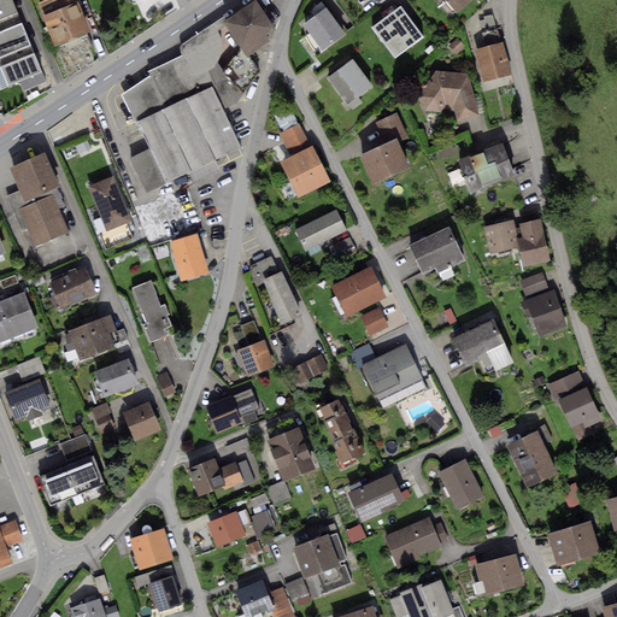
[(0,0),(0,18),(17,12),(12,0),(0,0)]
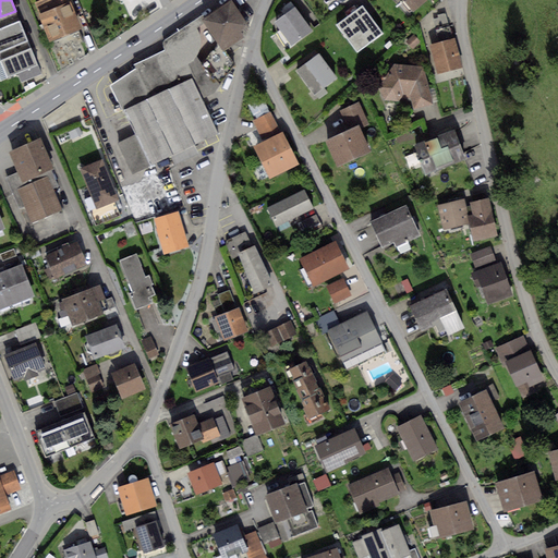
[(39,0),(34,2),(38,12),(70,0),(69,0),(39,0)]
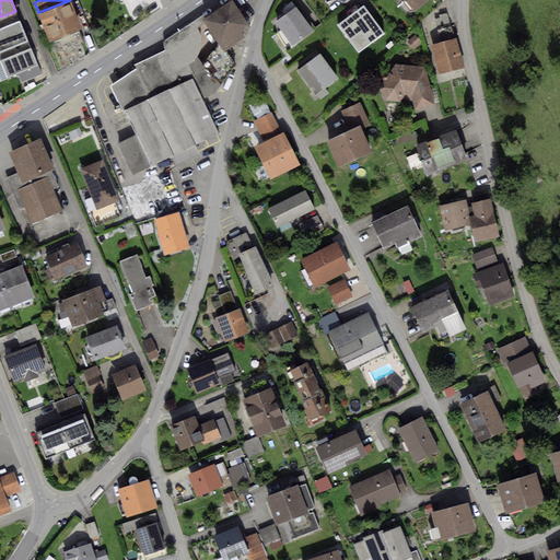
[(70,0),(38,12),(48,42),(81,28),(70,0)]
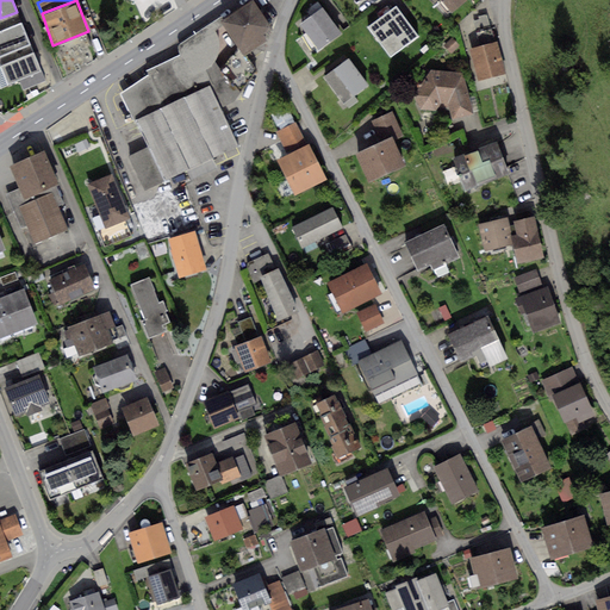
[(253,0),(251,0),(221,20),(224,25),(238,48),(243,56),(267,41),(263,33),(272,29),(253,0)]
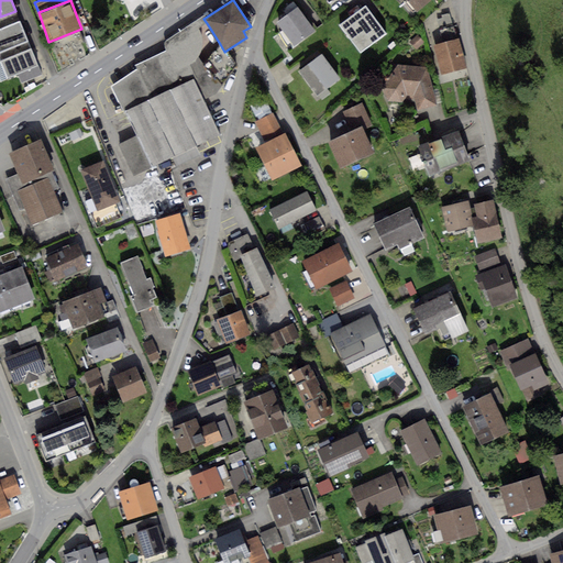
[(405,0),(416,12),(430,0),(405,0)]
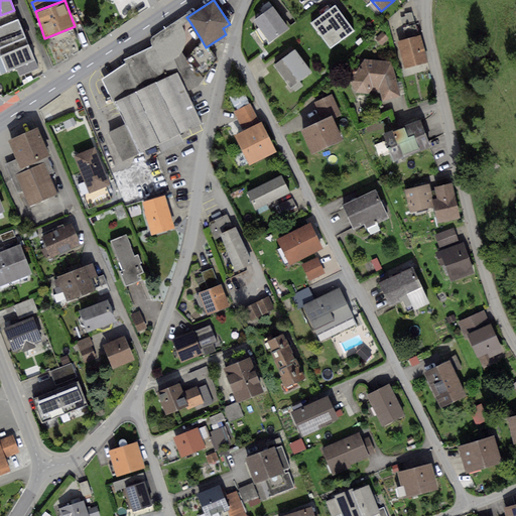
[(272,6),(253,20),(269,43),(289,29),(272,6)]
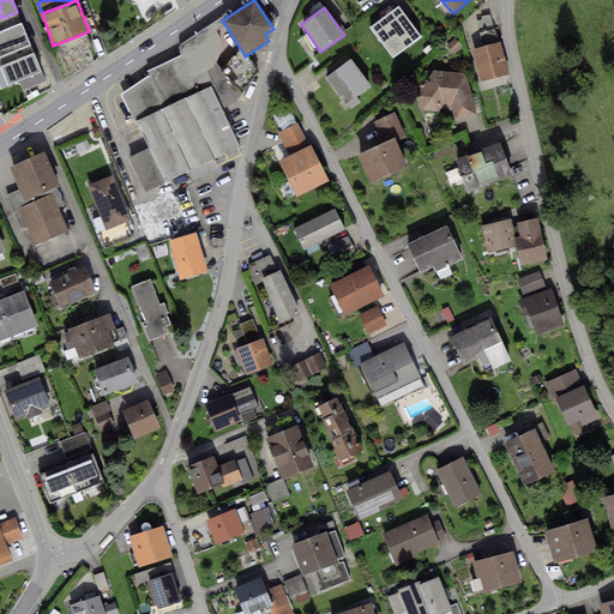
[(398,7),(371,29),(393,58),(421,37),(398,7)]
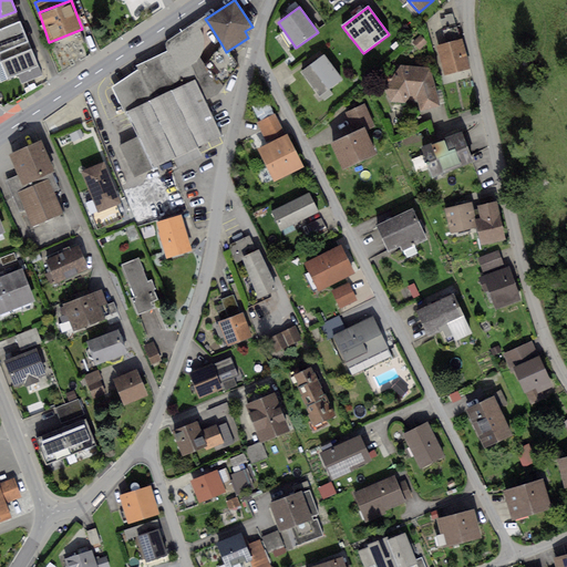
[(16,11),(0,17),(0,29),(20,21),(16,11)]
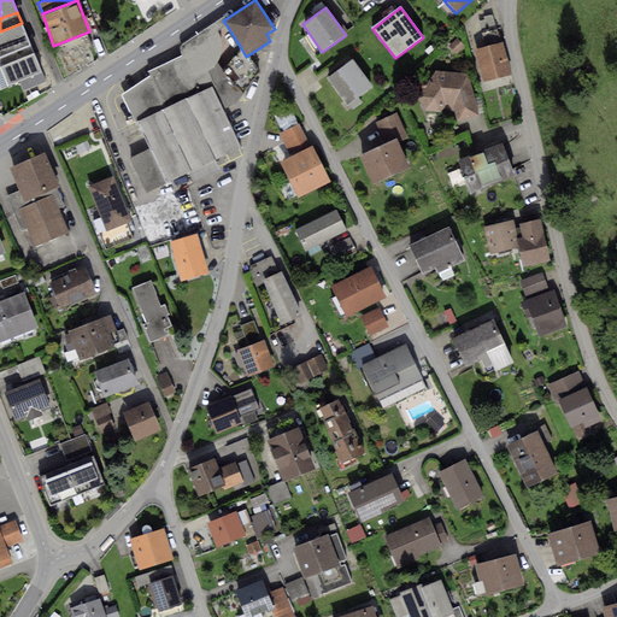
[(479,22),(486,48),(500,45),(493,15),(483,17),(485,21),(479,22)]
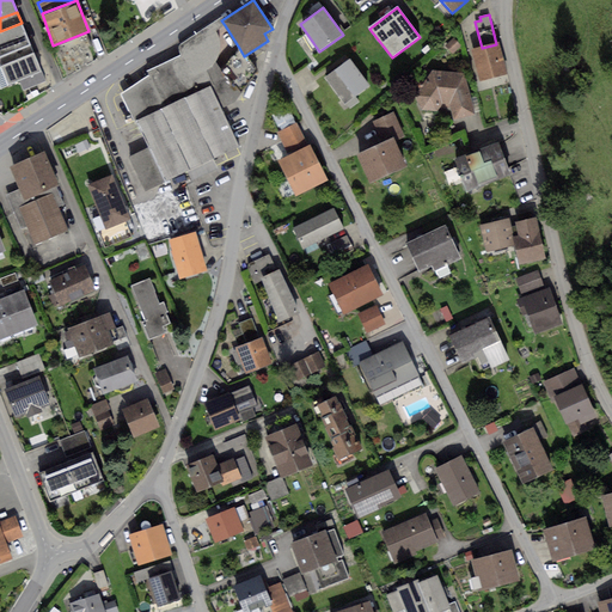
[(123,93),(136,121),(209,85),(207,73),(215,61),(218,57),(220,51),(221,48),(221,43),(216,30),(225,25),(221,20),(220,18),(181,44),(179,46),(178,49),(181,55),(147,71),(148,75),(123,93)]
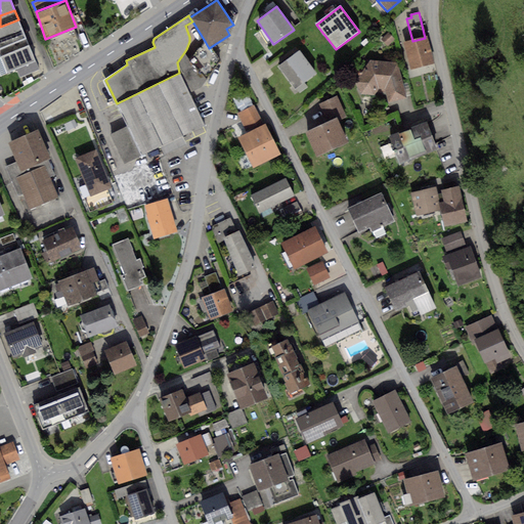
[(0,46),(26,37),(18,19),(0,27),(0,46)]
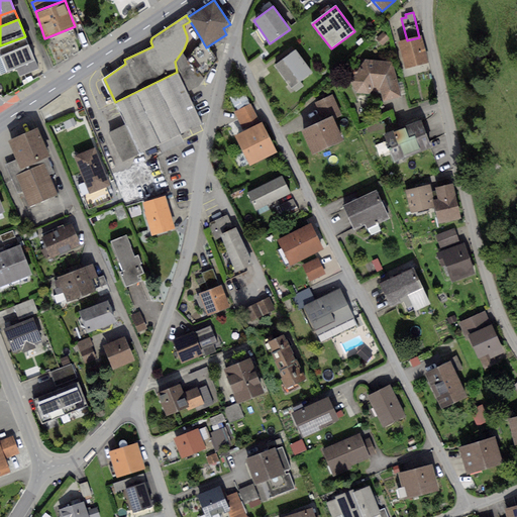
[(383,32),(376,39),(383,45),(389,38),(383,32)]
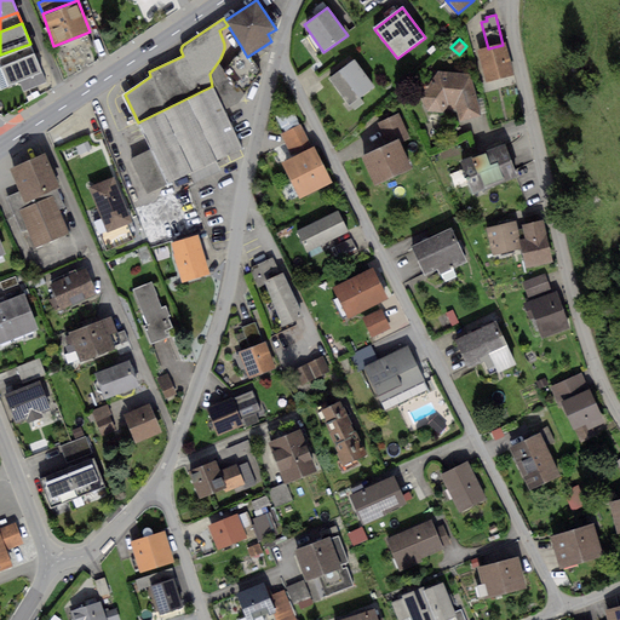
[(30,44),(0,55),(0,65),(34,53),(30,44)]
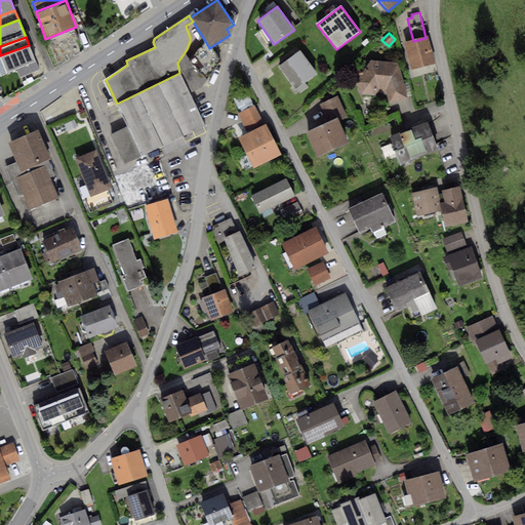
[(413,41),(403,43),(409,70),(435,64),(429,37),(426,38),(413,41)]
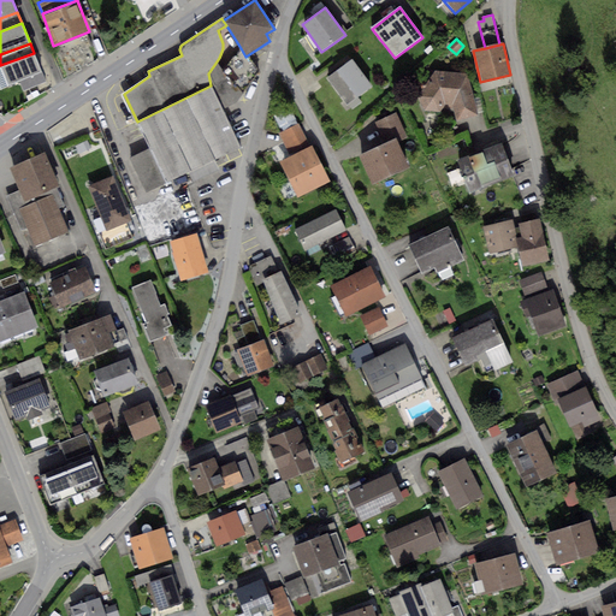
[(211,86),(223,110),(236,104),(258,72),(246,57),(241,48),(223,70),(211,86)]
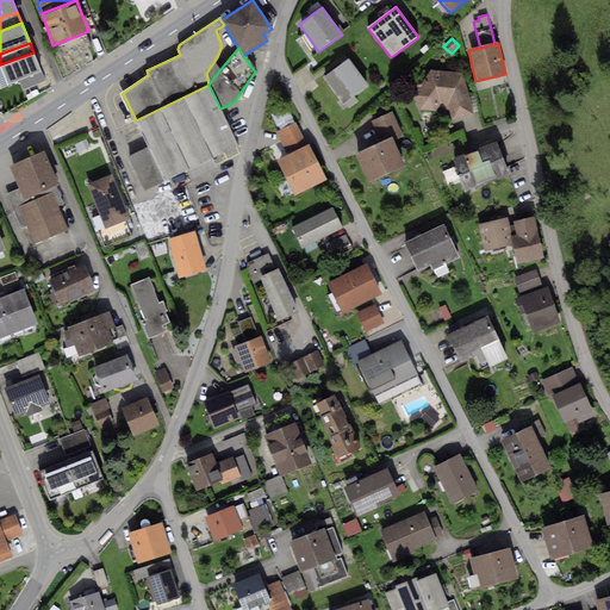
[(33,53),(0,64),(0,67),(7,85),(19,80),(42,72),(33,53)]
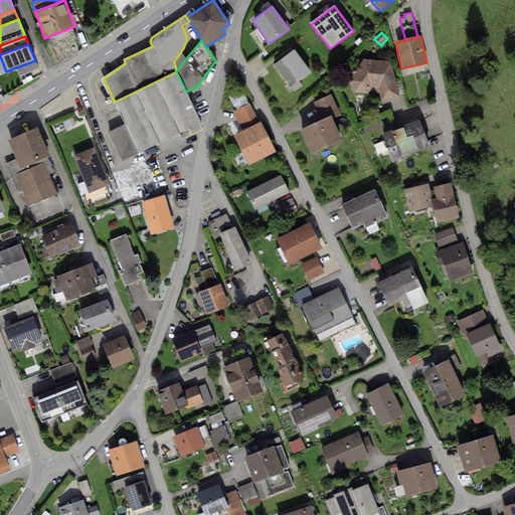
[(294,49),(273,65),(290,88),(311,72),(294,49)]
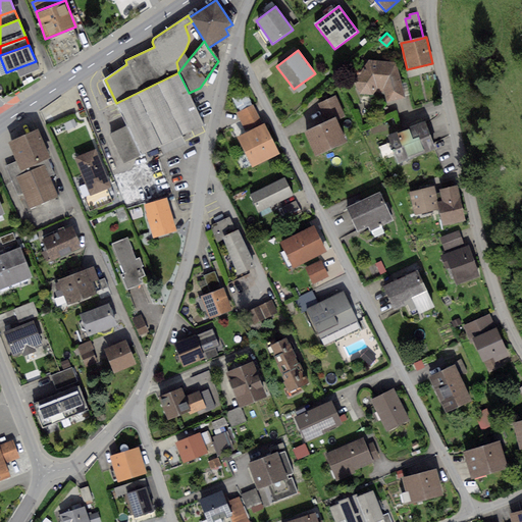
[(357,75),(353,82),(359,94),(372,95),(376,91),(383,93),(386,103),(405,98),(397,62),(369,59),(363,67),(360,66),(357,67),(355,70),(355,73),(357,75)]
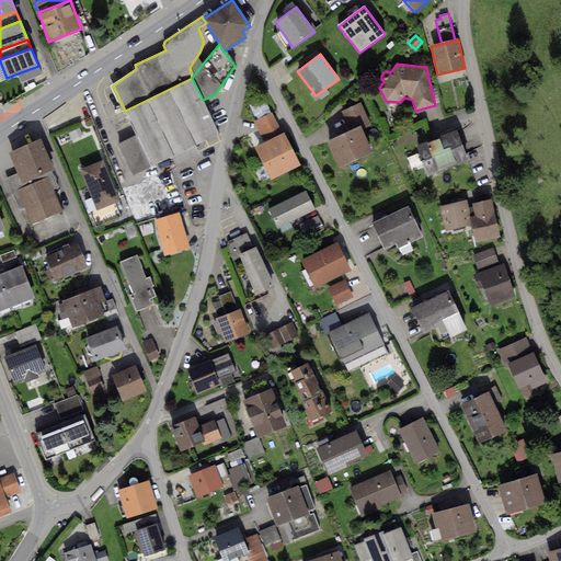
[(38,66),(18,73),(21,83),(42,75),(38,66)]
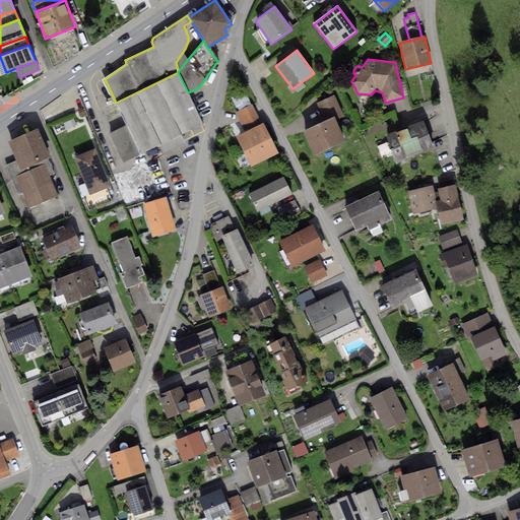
[(178,72),(116,103),(127,125),(110,133),(123,163),(203,124),(188,92),(178,72)]
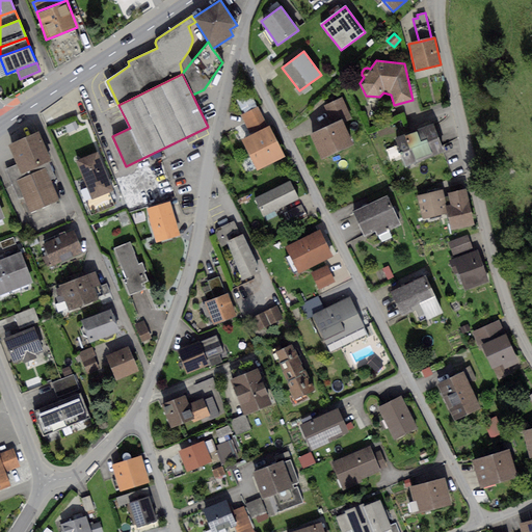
[(323,106),(331,125),(342,121),(350,116),(342,98),(323,106)]
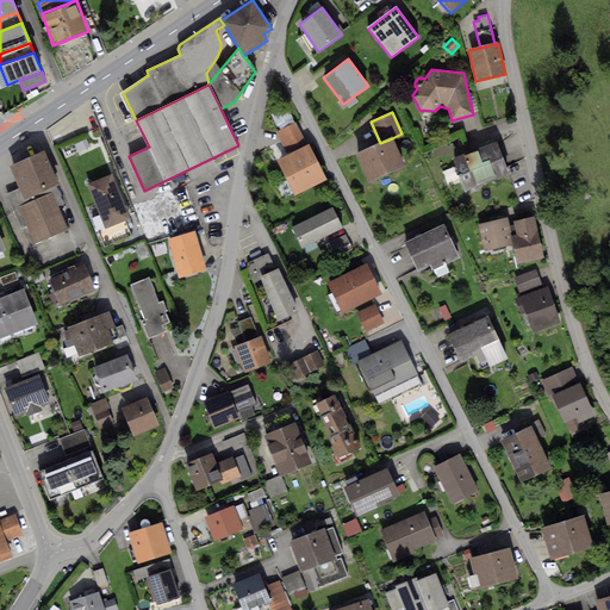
[(275,131),(287,155),(307,147),(296,122),(275,131)]
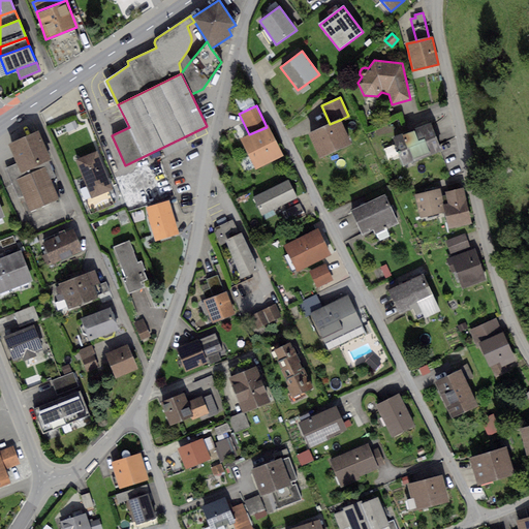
[(330,124),(308,133),(318,157),(350,143),(340,120),(330,124)]
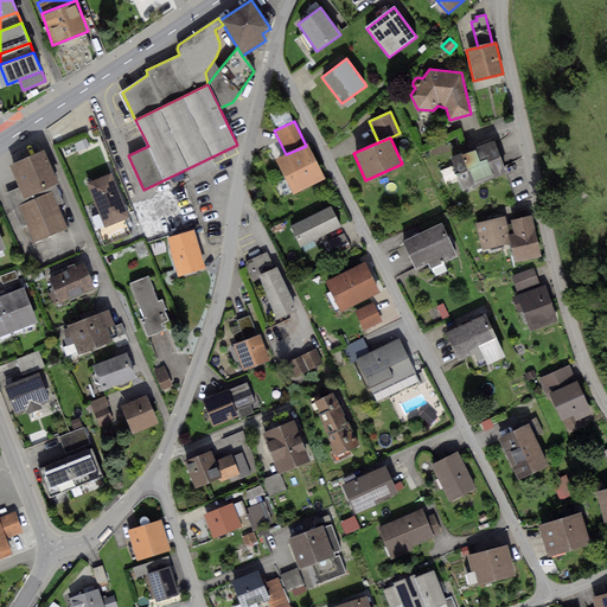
[(492,142),(451,159),(464,191),(505,176),(492,142)]
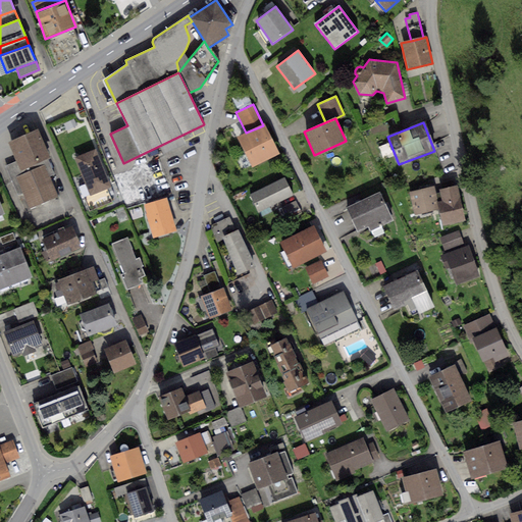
[(246,133),(239,137),(252,166),(279,154),(265,123),(263,125),(246,133)]
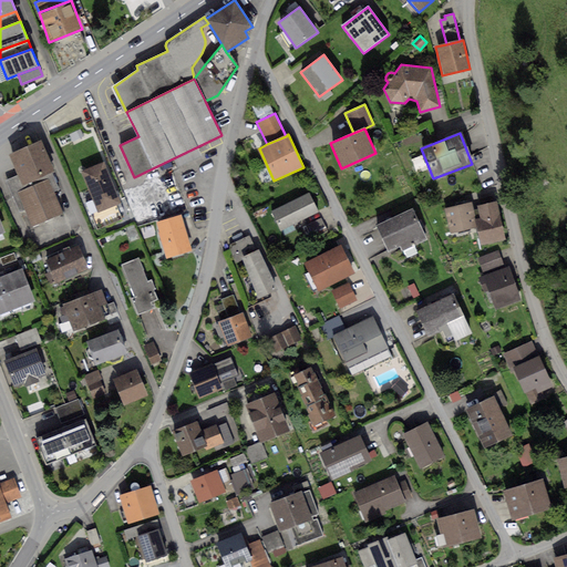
[(41,141),(10,154),(19,174),(22,184),(52,171),(54,171),(41,141)]
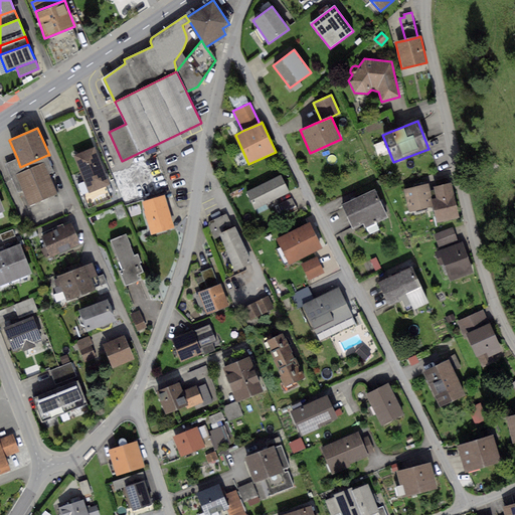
[(95,148),(73,155),(83,181),(77,183),(88,208),(111,199),(106,186),(109,185),(95,148)]
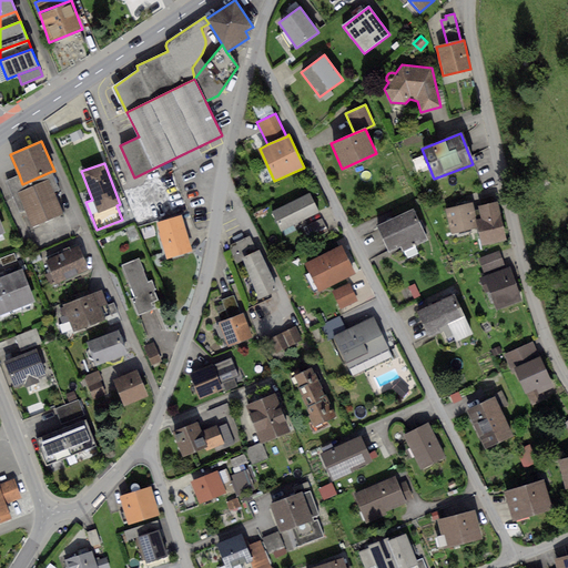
[(19,174),(6,180),(20,212),(24,210),(31,226),(62,213),(52,193),(60,190),(52,171),(22,184),(19,174)]
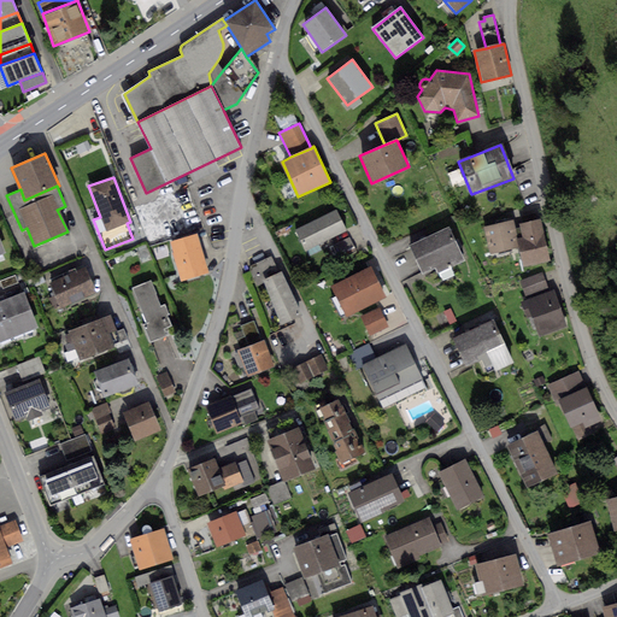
[(162,207),(150,213),(153,222),(165,216),(162,207)]
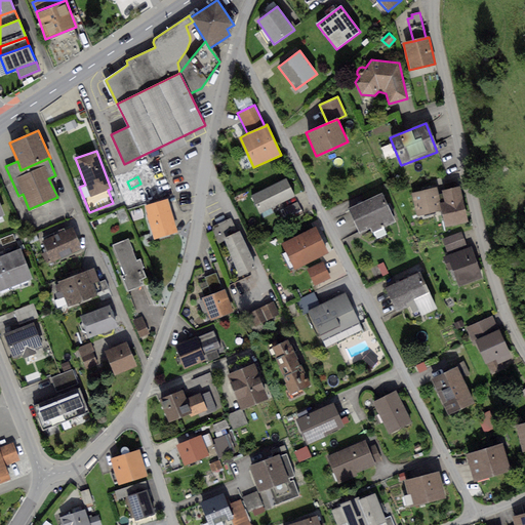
[(286,177),(250,196),(259,213),(295,195),(286,177)]
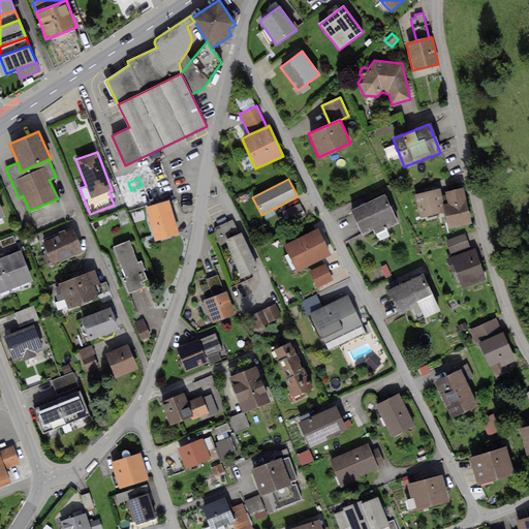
[(463,188),(445,192),(448,203),(443,205),(444,212),(448,228),(471,223),(463,188)]
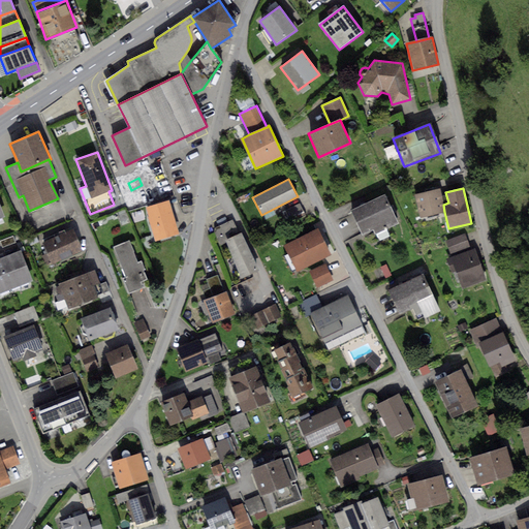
[(439,189),(414,195),(419,218),(444,212),(443,205),(439,189)]
